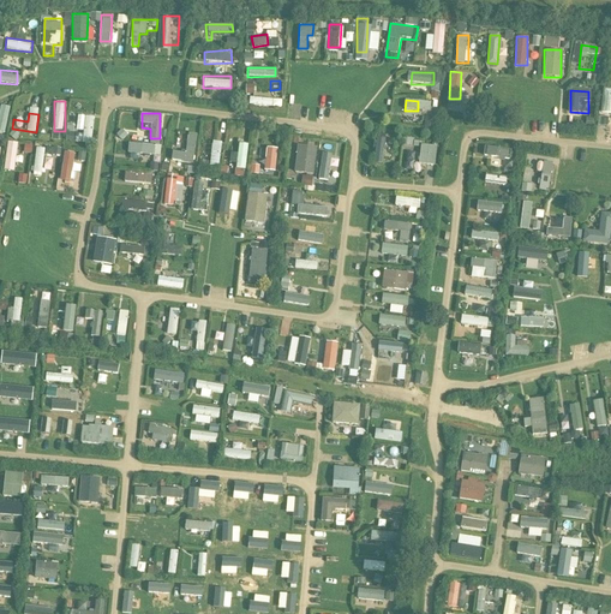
[(183,139),(183,150),(173,150),(172,162),(195,164),(196,132),(187,132),(187,141),(183,139)]
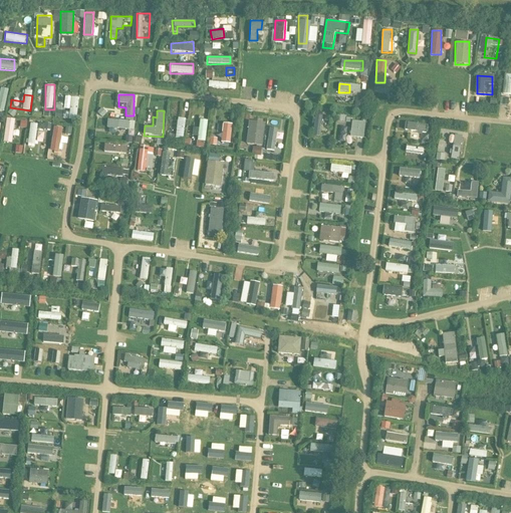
[(318,112),(312,132),(318,134),(324,114),(318,112)]
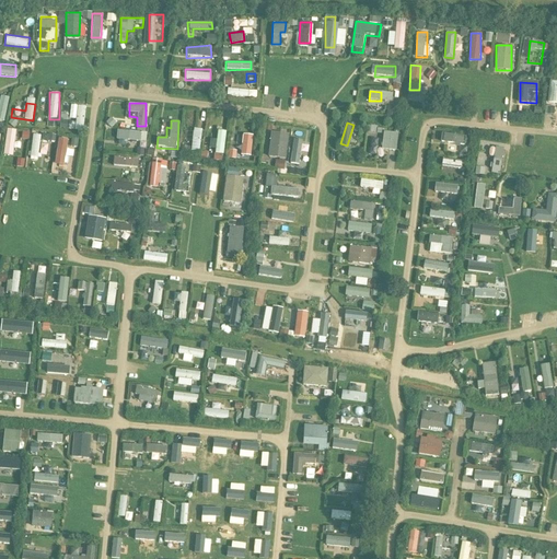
[(201,151),(201,128),(192,128),(190,150),(201,151)]
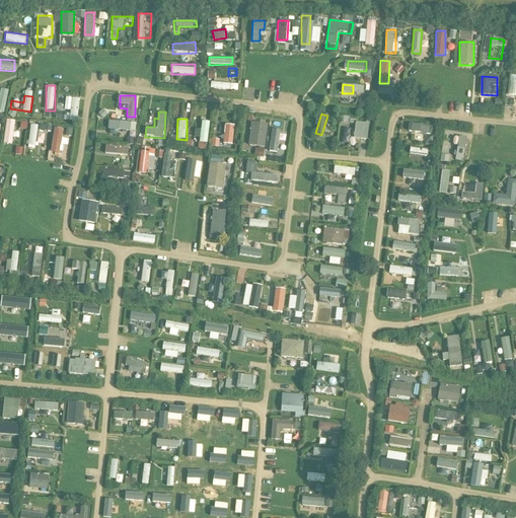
[(200,119),(199,141),(208,141),(208,120),(200,119)]
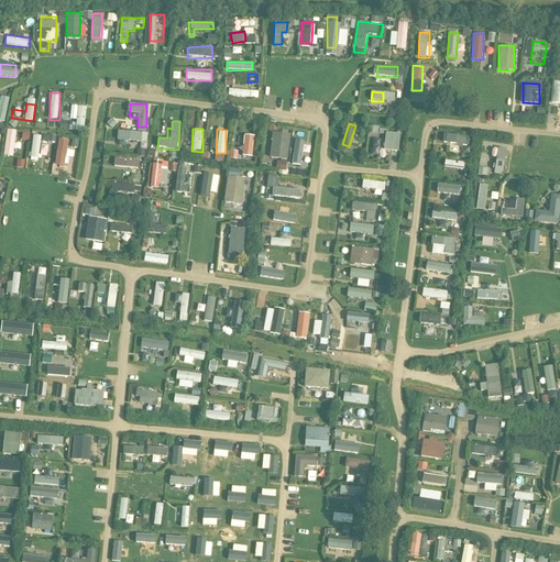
[(34,140),(43,139),(43,130),(34,131),(34,140)]
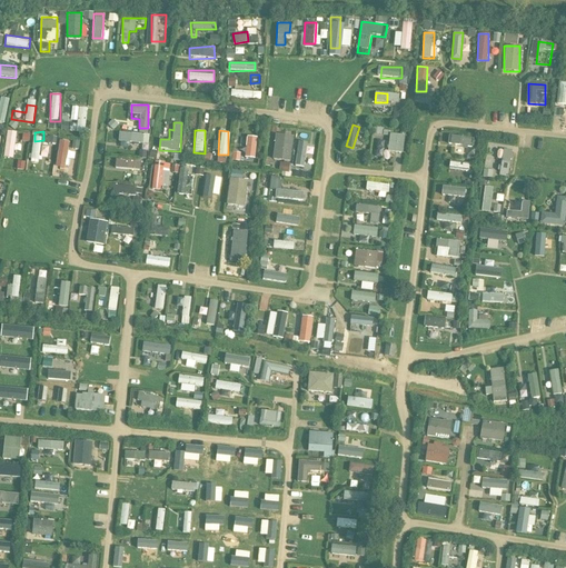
[(119,131),(119,140),(144,140),(144,132),(119,131)]
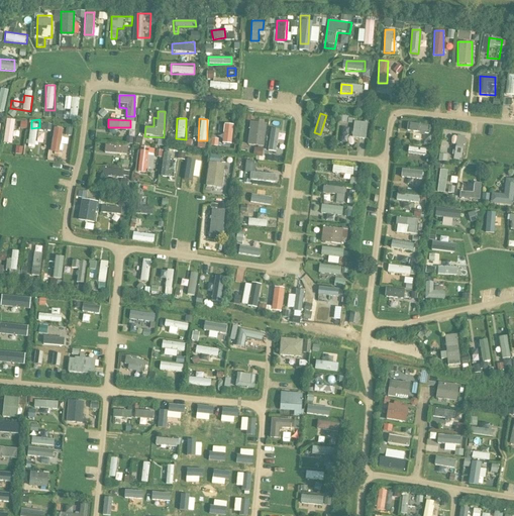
[(248,119),(247,141),(263,142),(264,119),(248,119)]
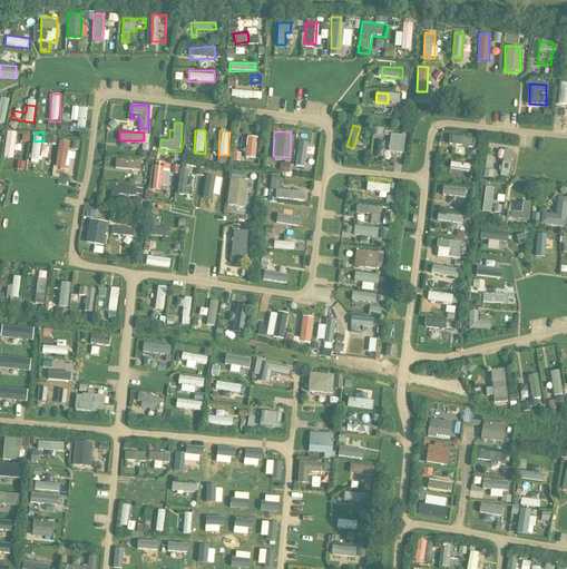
[(404,134),(390,133),(389,150),(403,151),(404,134)]
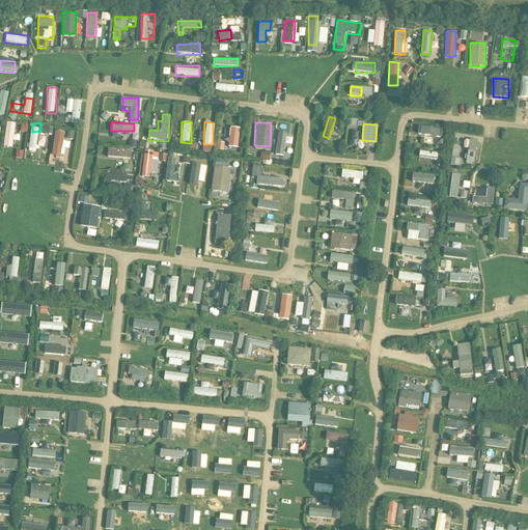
[(9,124),(9,144),(18,144),(18,124),(9,124)]
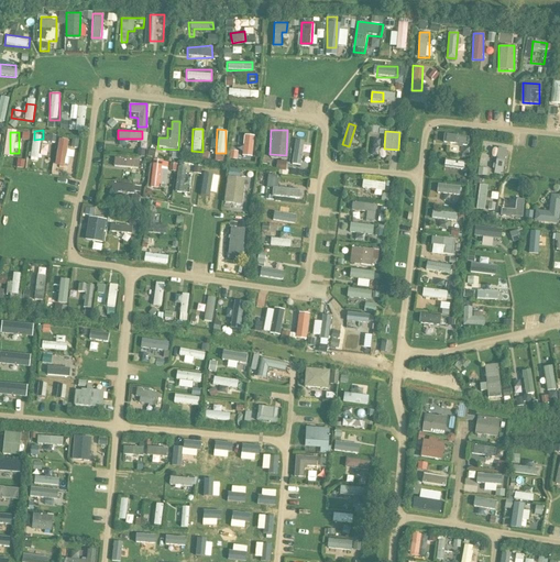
[(238,152),(252,152),(252,133),(242,132),(241,147),(229,147),(229,157),(238,157),(238,152)]
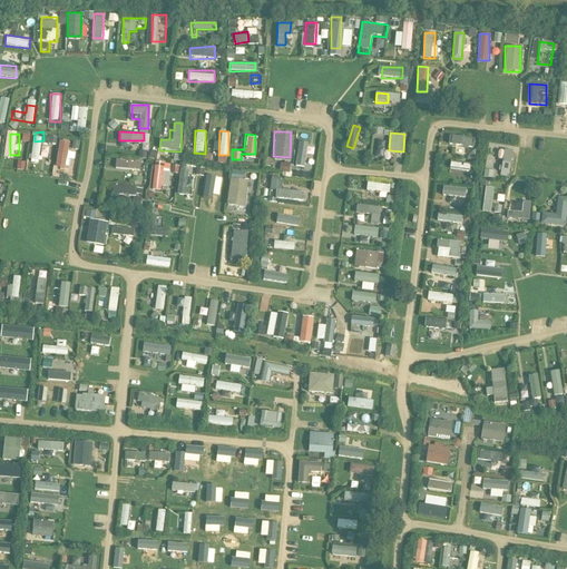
[(449,141),(470,145),(471,137),(450,134),(449,141)]
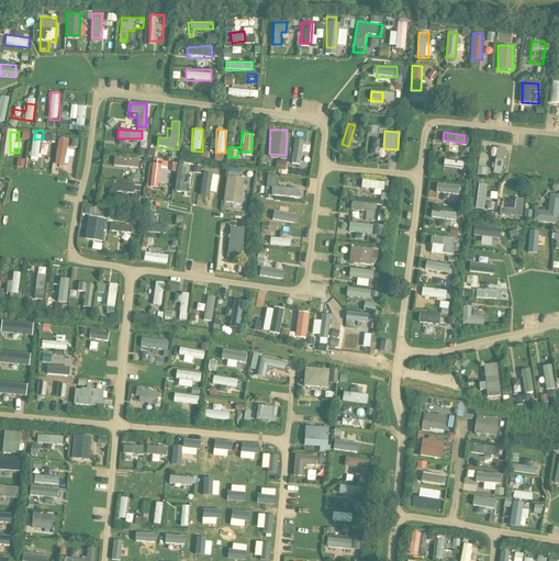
[(66,165),(66,137),(56,137),(56,165),(66,165)]
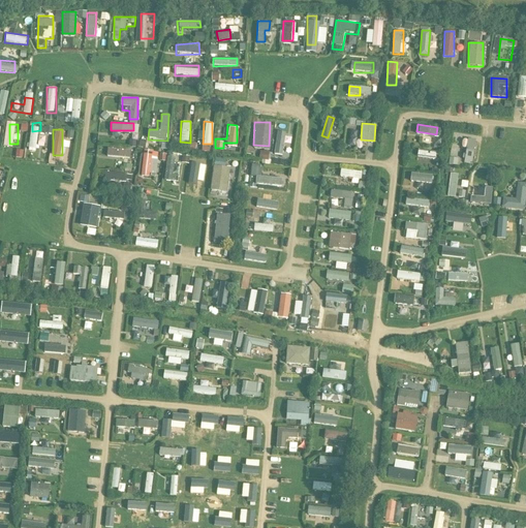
[(285,144),(287,132),(280,130),(278,142),(285,144)]
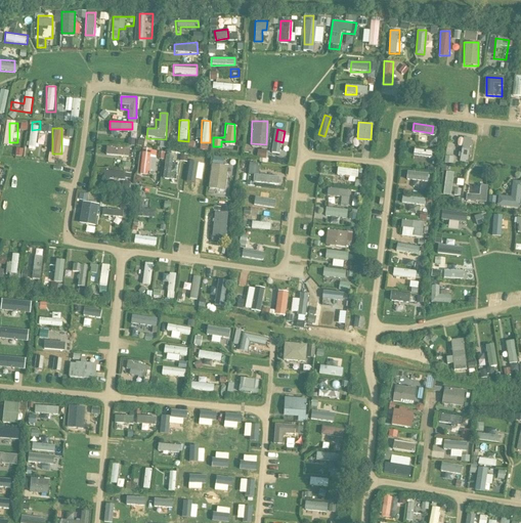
[(29,145),(34,145),(35,137),(36,137),(37,130),(31,130),(29,145)]
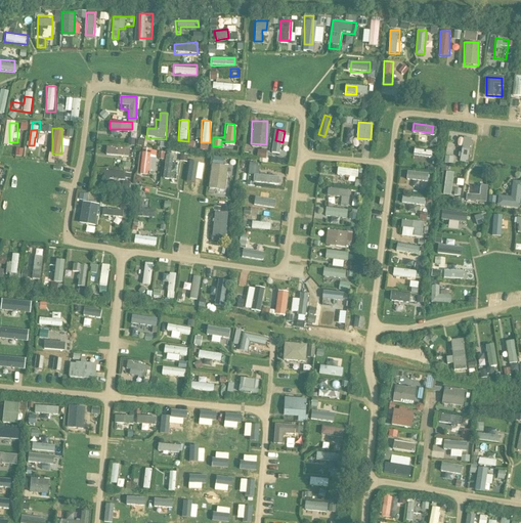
[(458,154),(458,135),(450,135),(449,160),(454,160),(454,154),(458,154)]
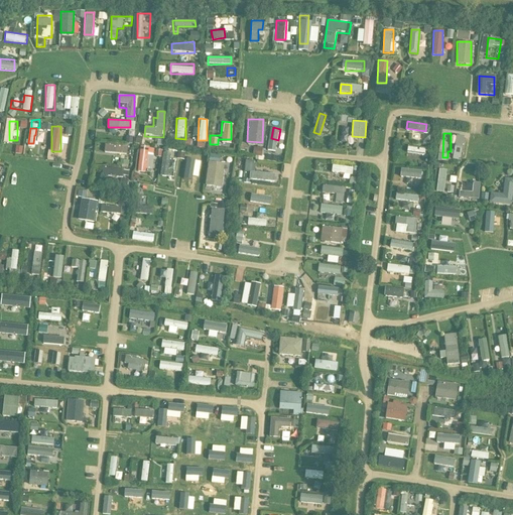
[(455,135),(452,157),(460,158),(463,136),(455,135)]
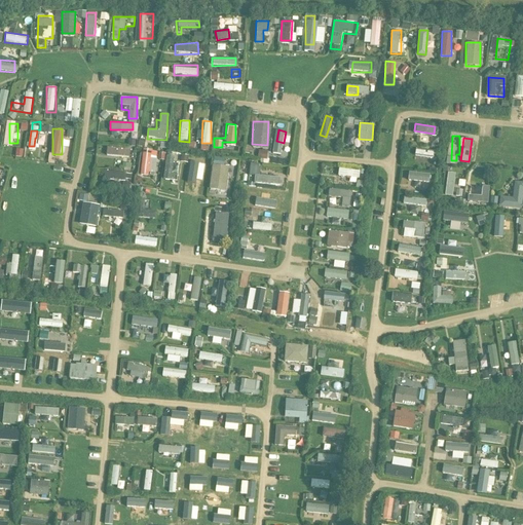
[(108,159),(129,158),(128,147),(107,148),(108,159)]
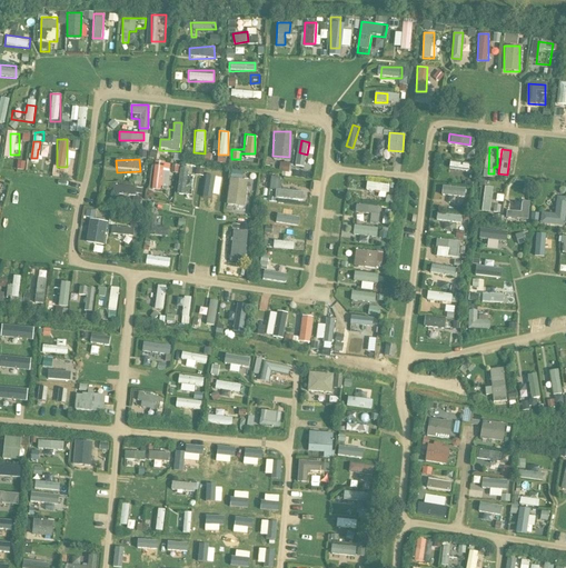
[(151,188),(167,188),(167,172),(171,172),(171,162),(152,161),(151,188)]
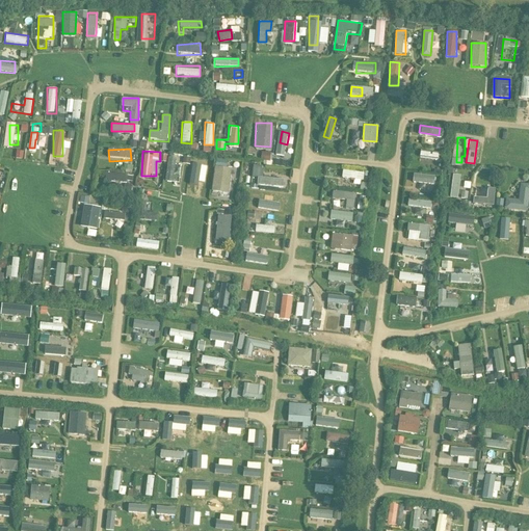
[(420,151),(419,159),(439,160),(439,152),(420,151)]
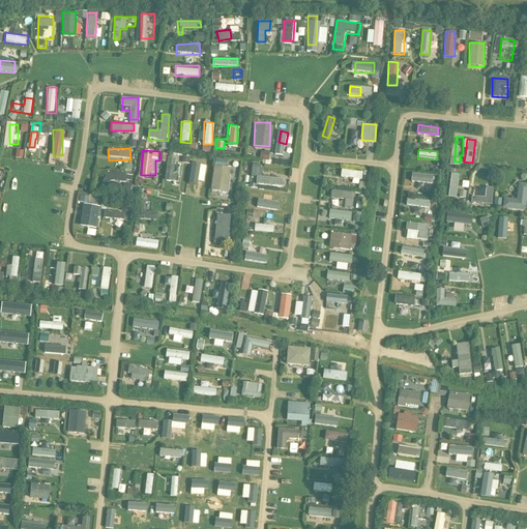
[(206,156),(204,165),(210,167),(212,158),(206,156)]
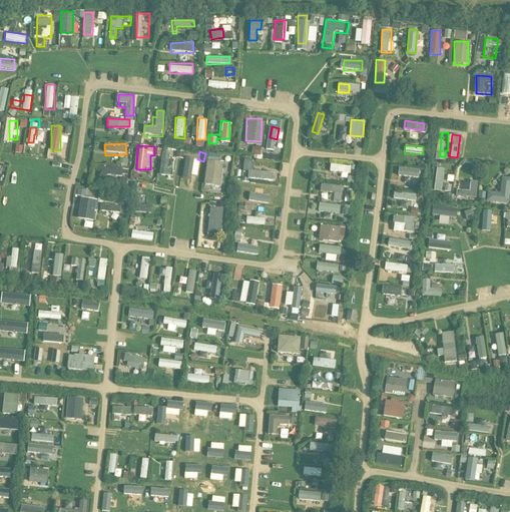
[(183,176),(191,177),(192,155),(183,154),(183,176)]
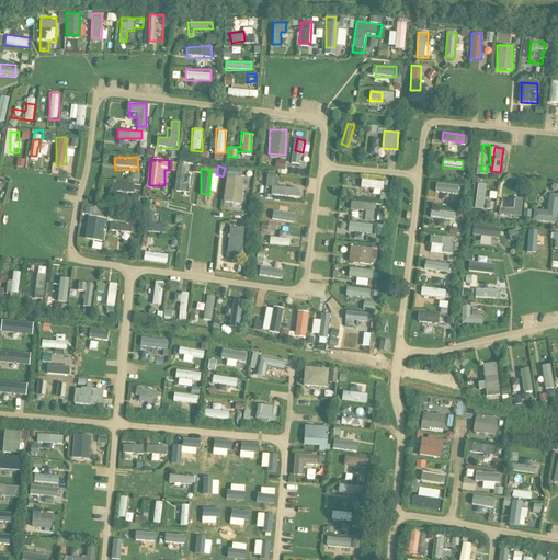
[(225,172),(224,200),(241,201),(241,173),(225,172)]
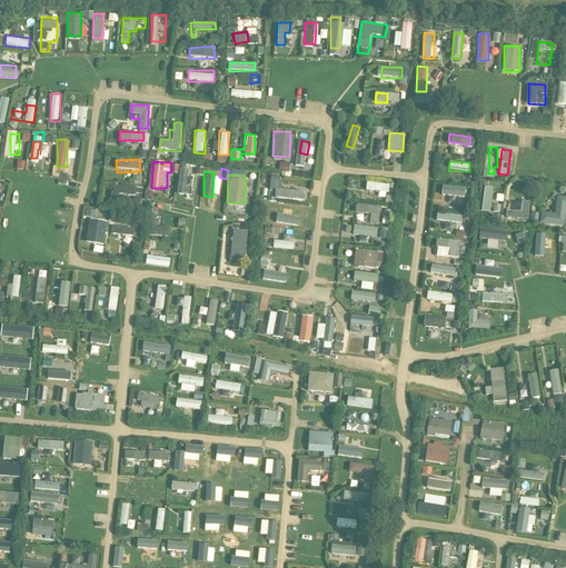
[(388,196),(387,180),(365,181),(366,189),(378,189),(379,196),(388,196)]
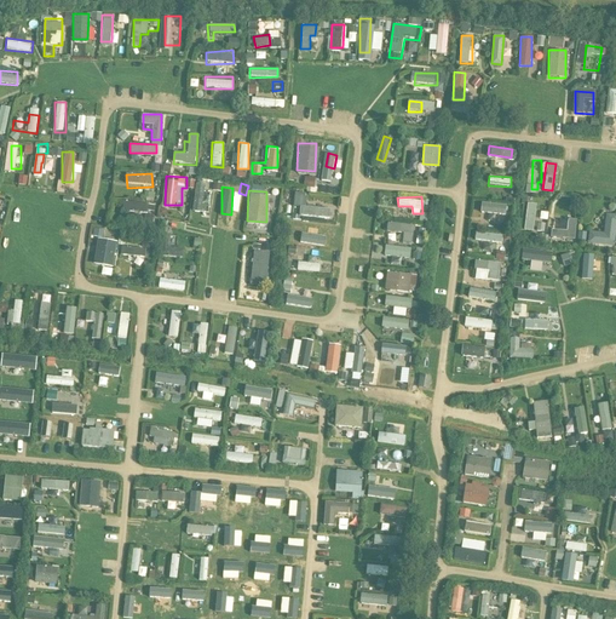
[(535,230),(533,196),(523,196),(525,230),(535,230)]
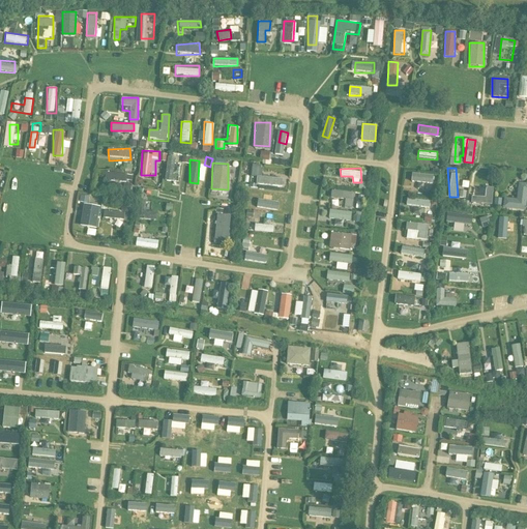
[(255,182),(280,183),(281,174),(256,173),(255,182)]
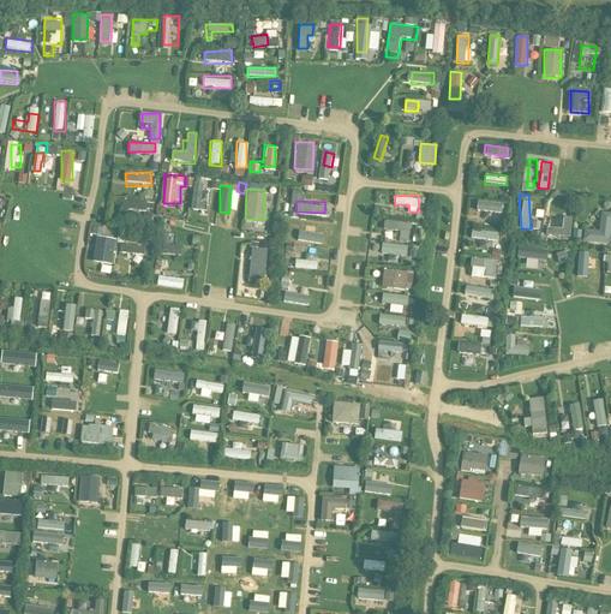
[(477,204),(477,213),(501,212),(501,203),(477,204)]
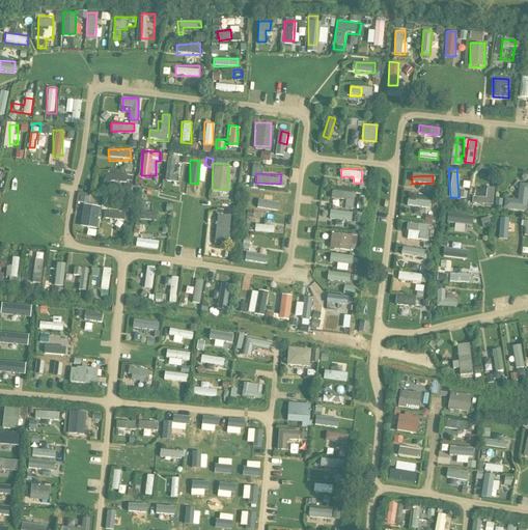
[(518,200),(505,200),(504,210),(525,211),(526,184),(519,184),(518,200)]
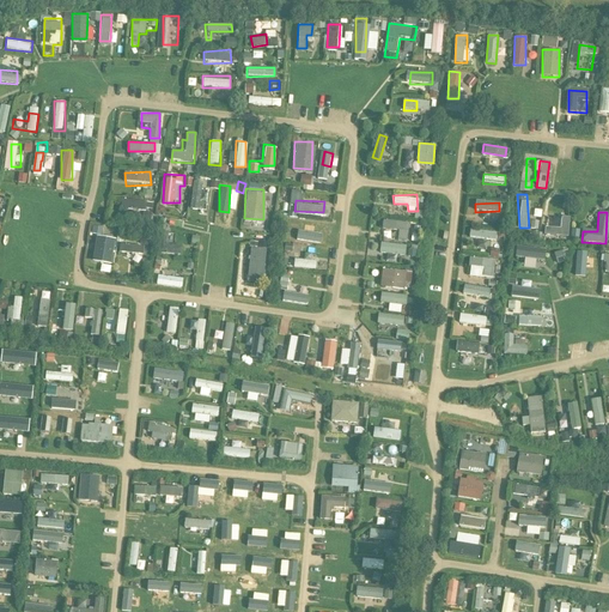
[(382,225),(397,225),(397,240),(407,240),(407,219),(382,219),(382,225)]
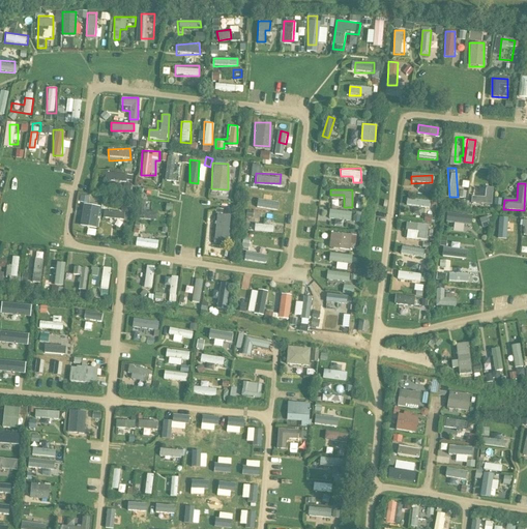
[(277,208),(277,197),(255,198),(255,209),(277,208)]
